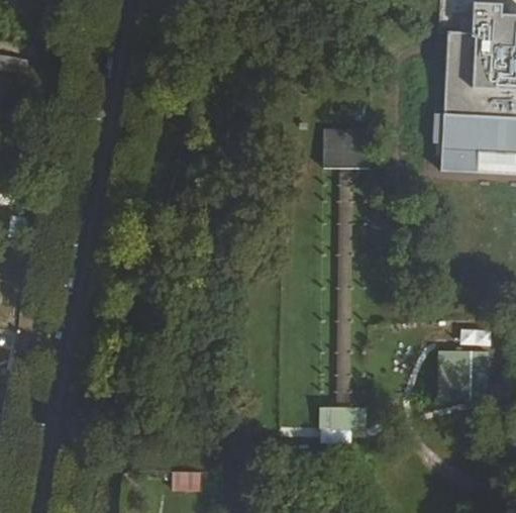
[(499,2),(470,1),(469,31),(444,31),(443,113),(433,113),(433,143),(442,143),(441,171),(479,172),(480,151),(515,152),(515,12),(498,12),(499,2)]
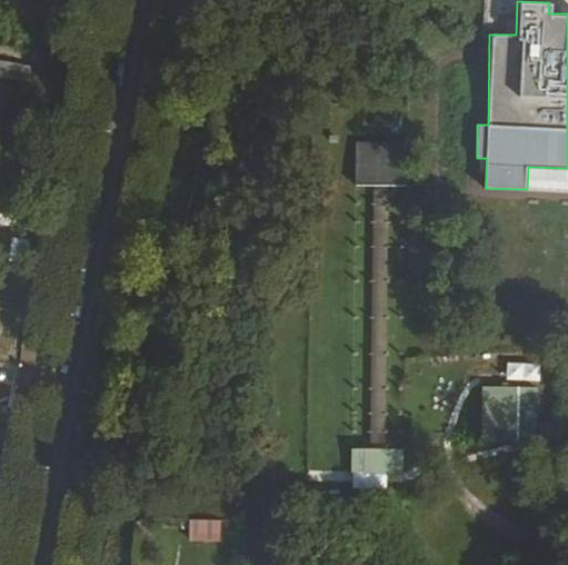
[(415,151),(365,150),(364,189),(414,190),(415,151)]
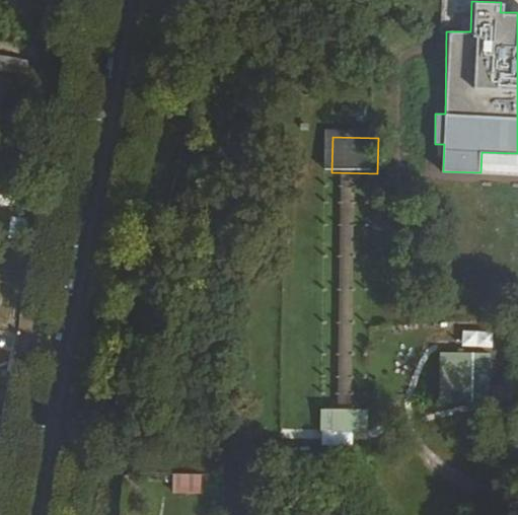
[(517,153),(482,152),(481,172),(517,172),(517,153)]
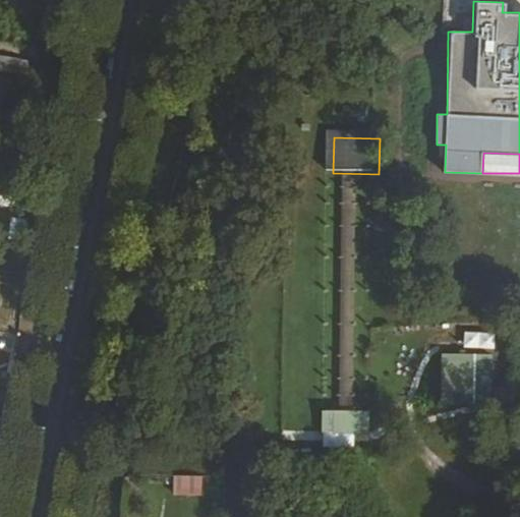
[(442,348),(441,399),(492,400),(493,349),(442,348)]
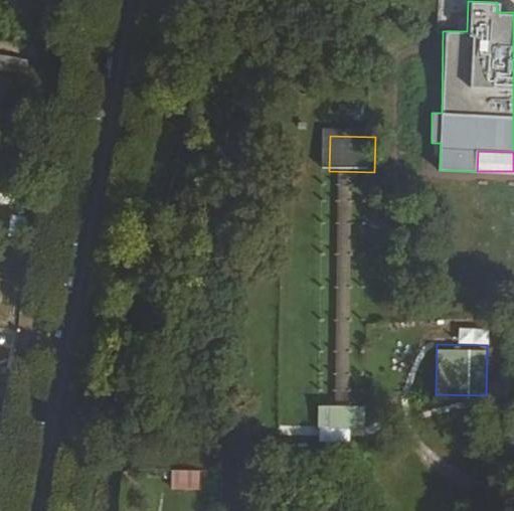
[(365,424),(365,401),(318,400),(318,423),(365,424)]
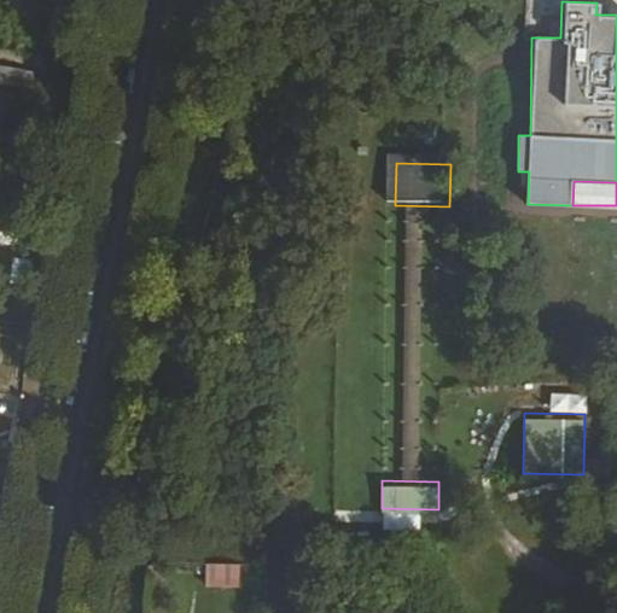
[(205,558),(205,582),(240,583),(242,558),(205,558)]
